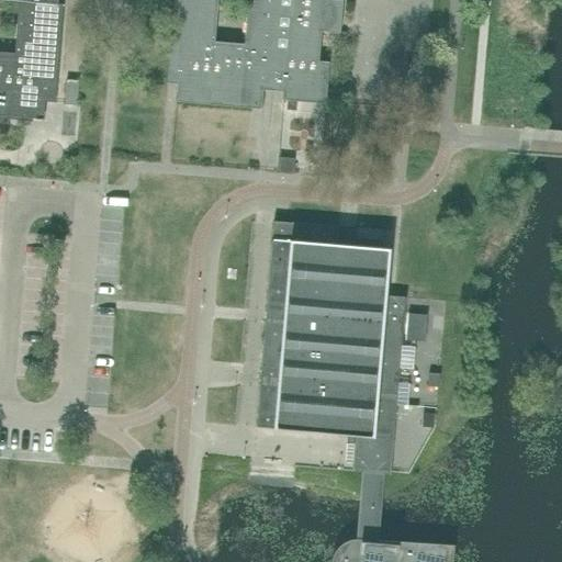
[(56,79),(63,8),(57,7),(58,0),(0,0),(0,116),(42,121),(44,102),(54,103),(56,79)]
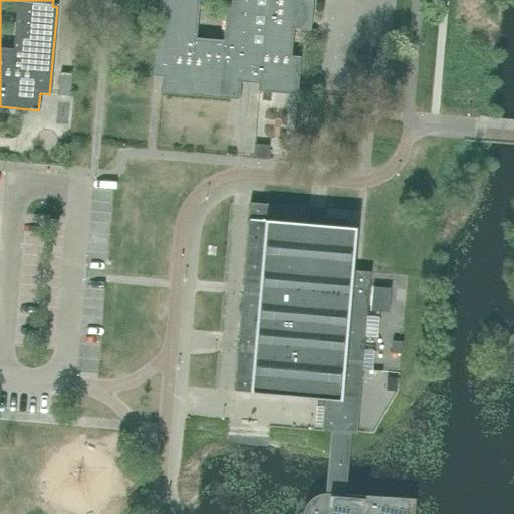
[(155,54),(153,76),(154,76),(154,75),(163,76),(161,93),(172,94),(172,93),(229,98),(228,99),(239,100),(242,73),(249,74),(249,79),(258,80),(257,92),(259,92),(259,91),(287,93),(287,94),(298,95),(301,57),(286,56),(289,29),(311,31),(311,30),(309,30),(312,2),(313,2),(313,1),(306,0),(160,0),(156,54),(155,54)]
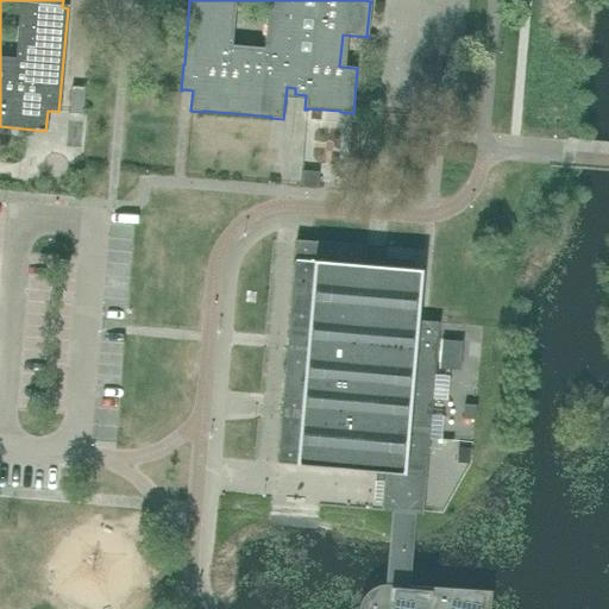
[(82,114),(85,87),(71,86),(69,113),(82,114)]
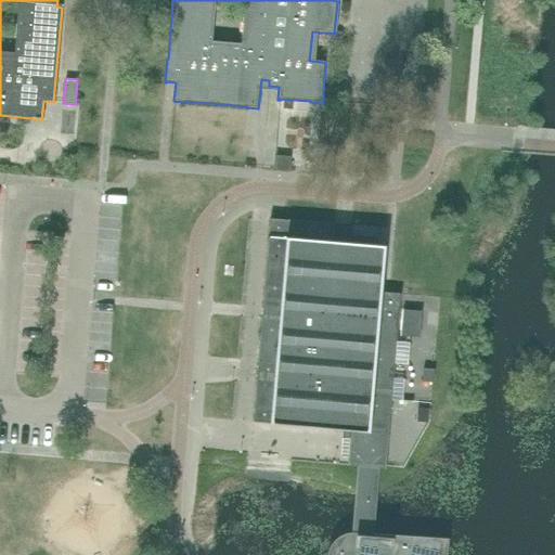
[(276,157),(276,170),(288,170),(289,158),(276,157)]
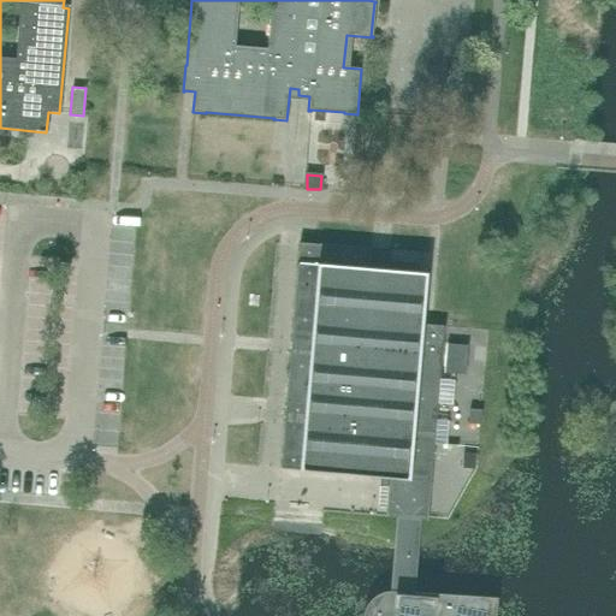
[(400,242),(398,253),(427,254),(427,243),(400,242)]
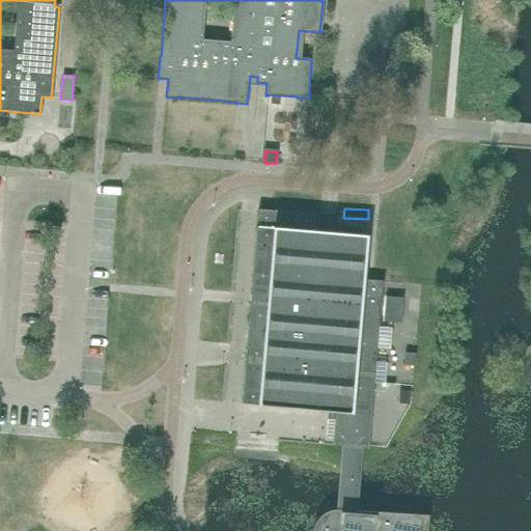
[(382,281),(382,282),(365,281),(368,236),(317,231),(318,215),(319,215),(319,214),(276,211),(258,210),(242,404),(335,412),(333,446),(342,446),(340,473),(337,509),(357,511),(363,448),(369,449),(383,281),(382,281)]
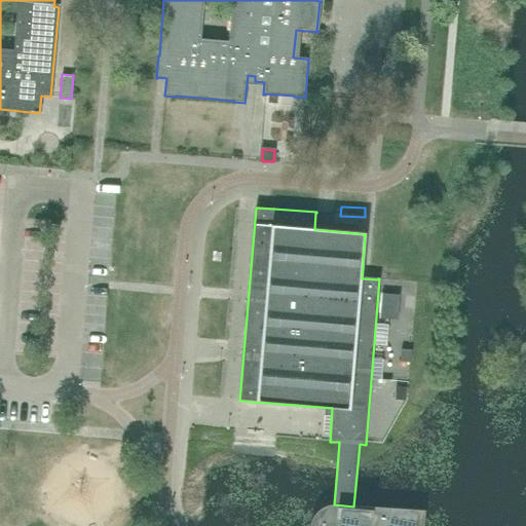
[(423,525),(425,511),(353,506),(334,504),(326,506),(318,511),(313,518),(310,525),(309,525),(423,525)]
